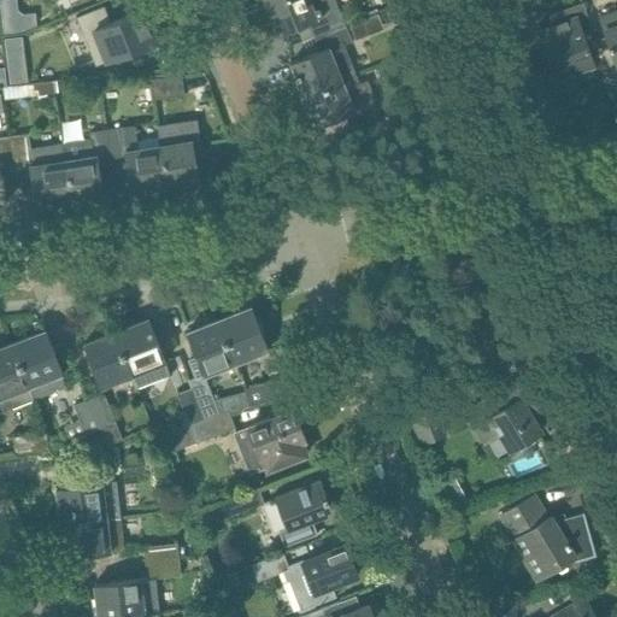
[(333,0),(280,0),(266,6),(278,34),(307,22),(313,37),(344,25),(333,0)]
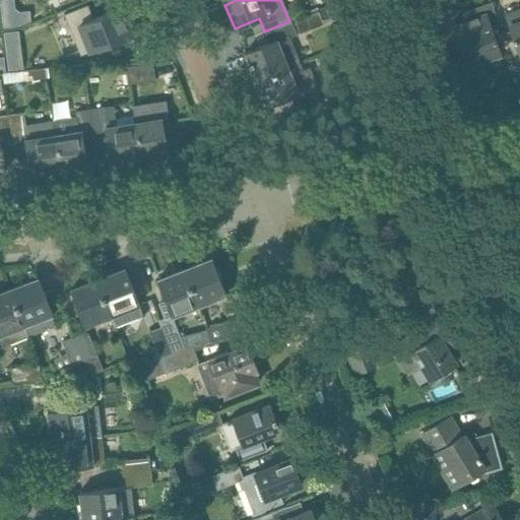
[(459,49),(462,48),(468,65),(480,60),(482,65),(502,58),(494,37),(502,34),(491,2),(462,12),(465,21),(450,26),(455,41),(456,40),(459,49)]
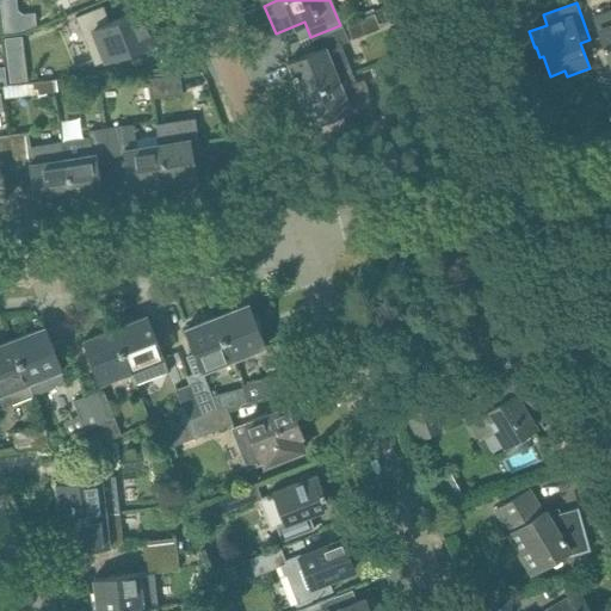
[(0,26),(1,37),(22,35),(18,5),(0,6),(0,26)]
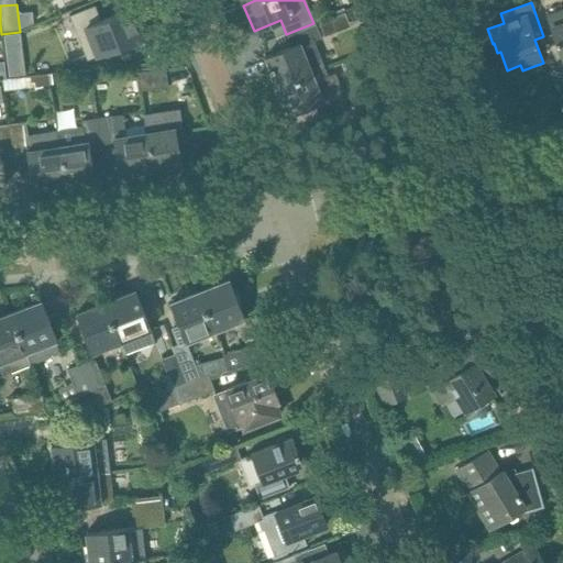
[(87,59),(143,37),(132,8),(101,21),(95,6),(69,15),(87,59)]
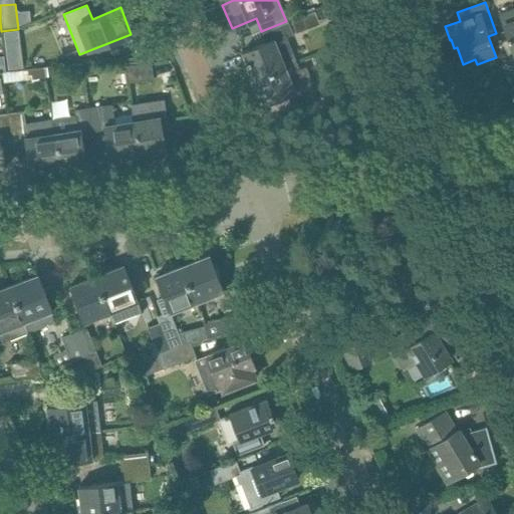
[(291,20),(296,34),(305,30),(299,17),(291,20)]
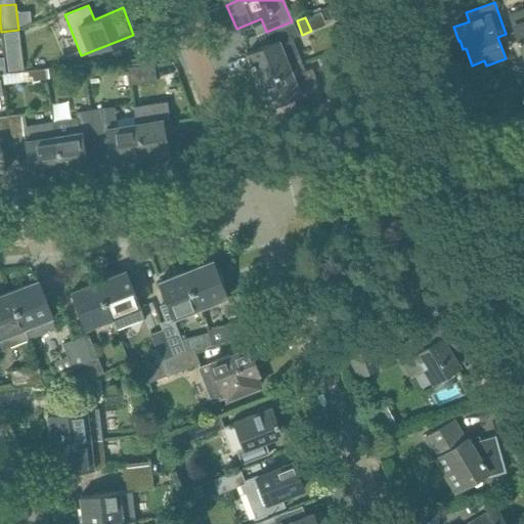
[(246,53),(258,82),(302,64),(292,39),(298,36),(292,22),(266,32),(271,44),(246,53)]
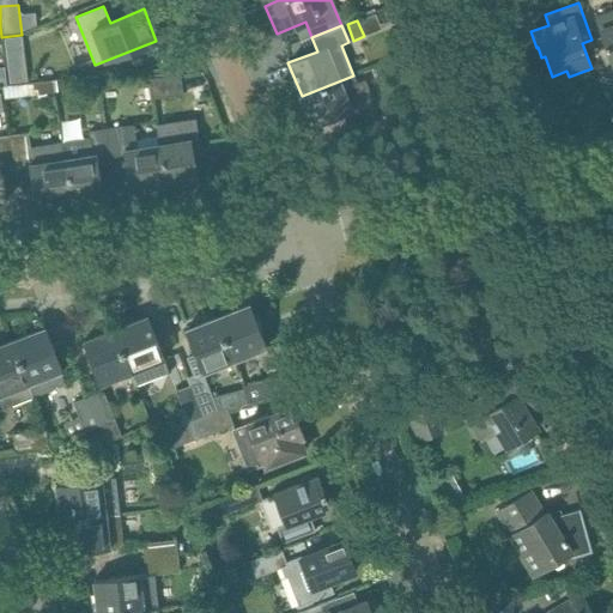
[(611,65),(612,64),(612,25),(599,31),(611,65)]
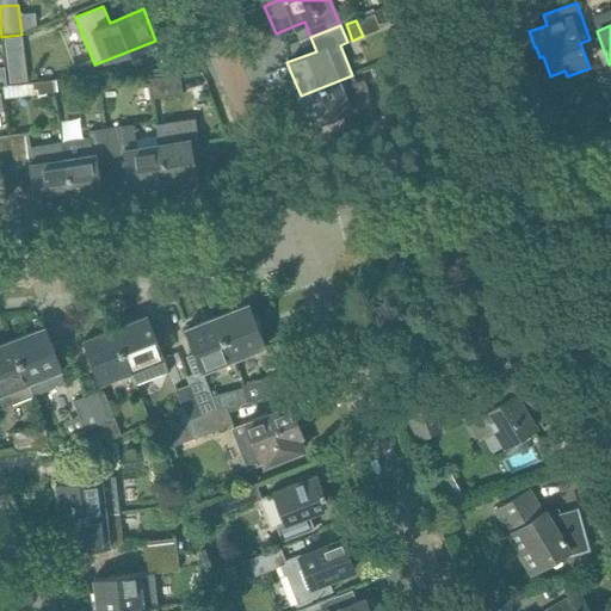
[(22,37),(4,39),(6,51),(24,49),(22,37)]
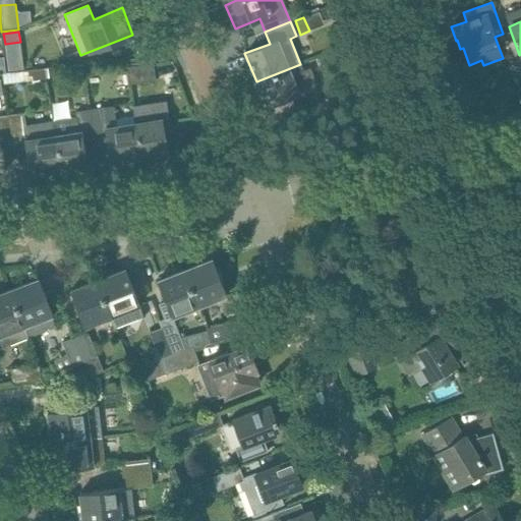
[(133,41),(121,46),(126,57),(137,53),(133,41)]
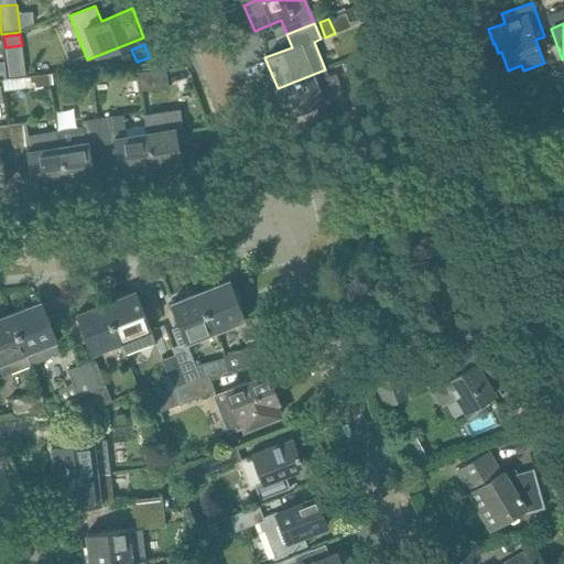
[(108,76),(107,69),(106,67),(93,68),(93,71),(95,83),(102,83),(108,76)]
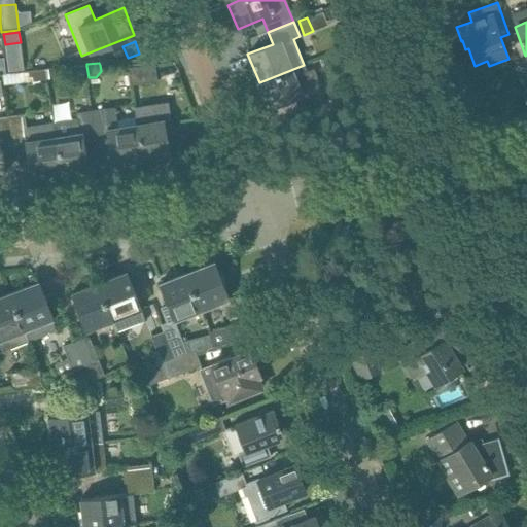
[(154,65),(129,69),(132,85),(157,81),(154,65)]
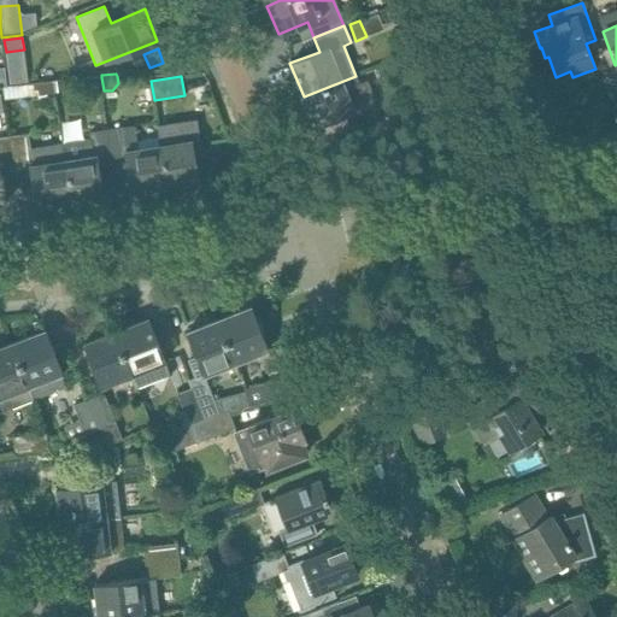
[(356,76),(304,97),(315,125),(345,113),(351,129),(382,117),(368,81),(359,83),(356,76)]
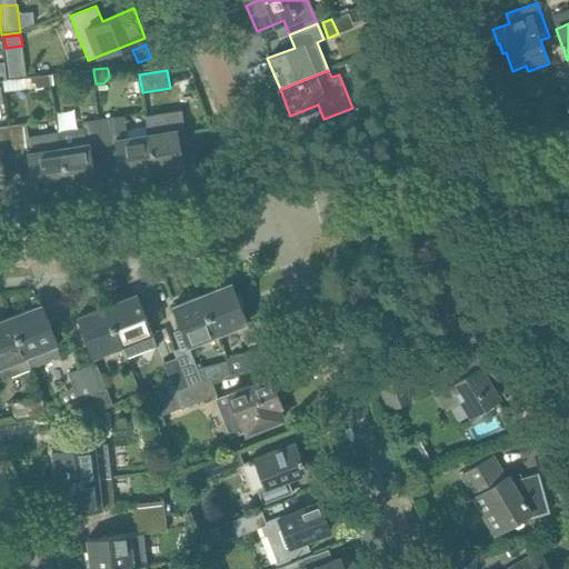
[(60,76),(48,77),(50,88),(61,87),(60,76)]
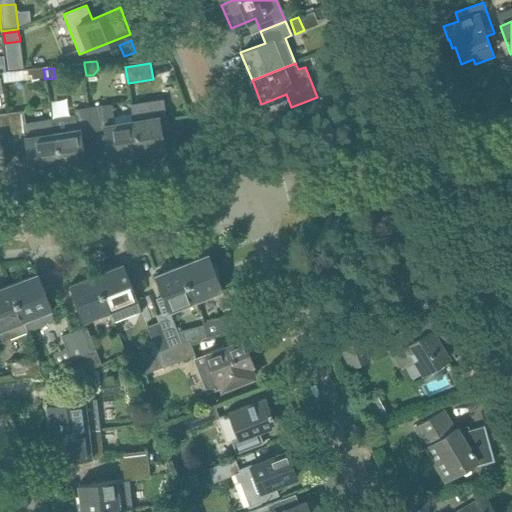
[(43,69),(25,71),(27,81),(45,79),(43,69)]
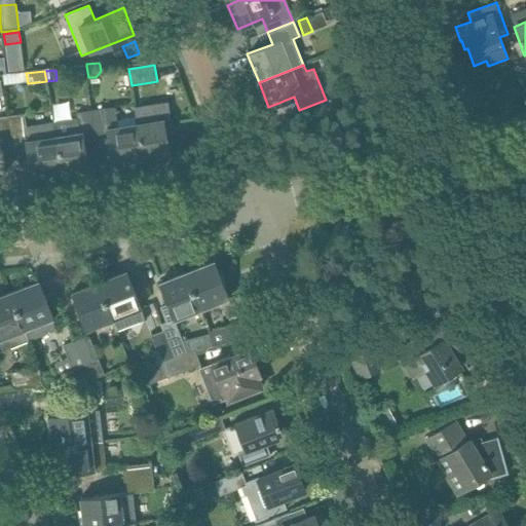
[(90,110),(96,139),(108,137),(112,163),(142,158),(137,123),(136,123),(136,117),(116,120),(114,106),(90,110)]
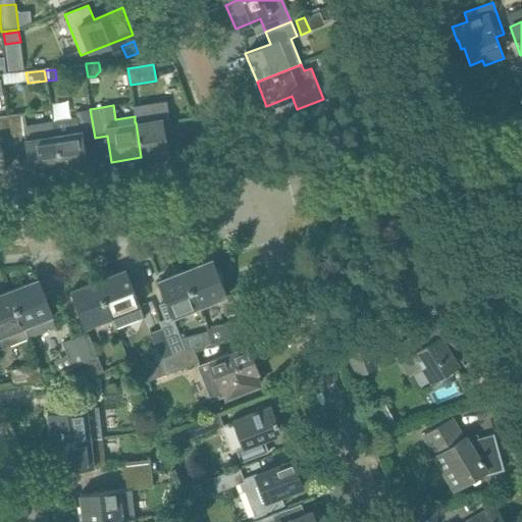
[(76,116),(52,120),(61,170),(87,166),(83,140),(95,138),(90,109),(75,111),(76,116)]
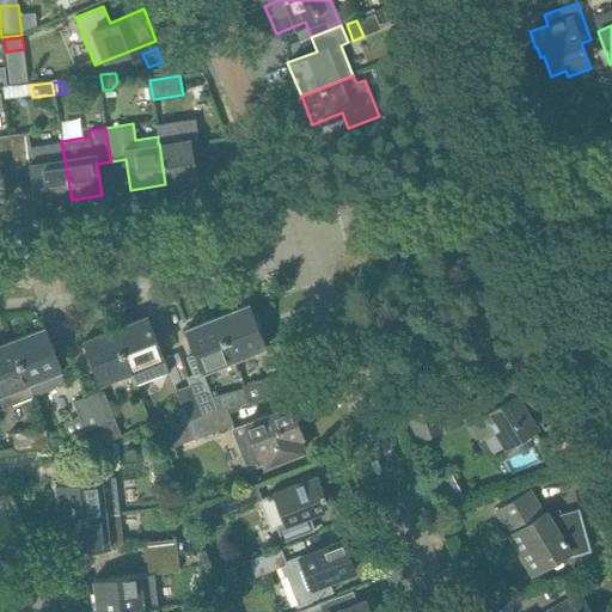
[(29,133),(10,135),(16,169),(30,166),(36,206),(72,200),(61,141),(30,146),(29,133)]
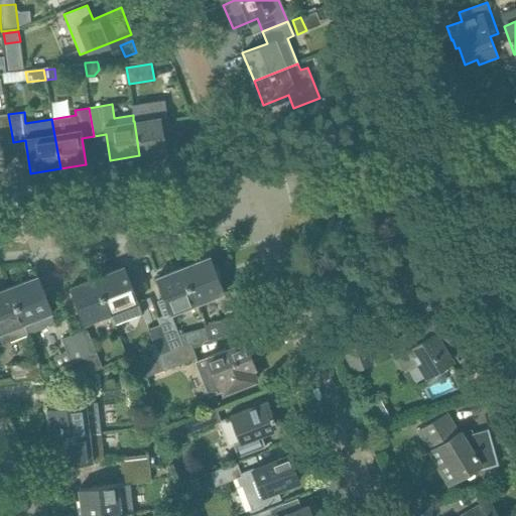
[(0,170),(5,170),(1,144),(13,142),(8,114),(0,115),(0,170)]
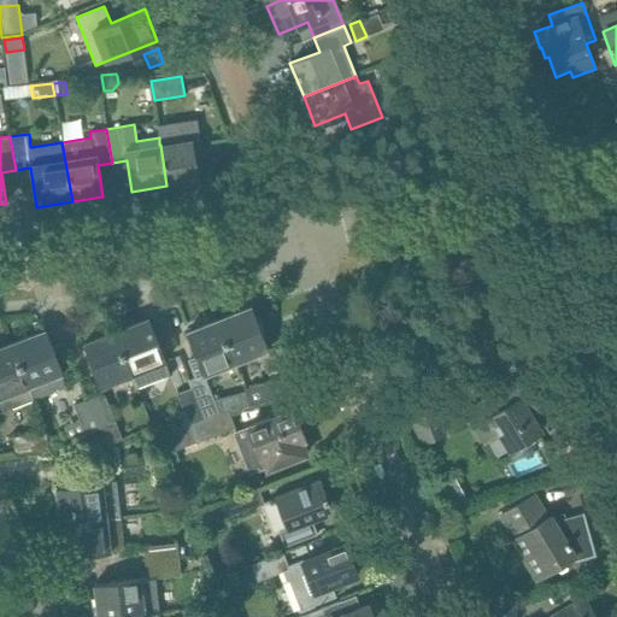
[(160,145),(166,186),(198,181),(192,140),(160,145)]
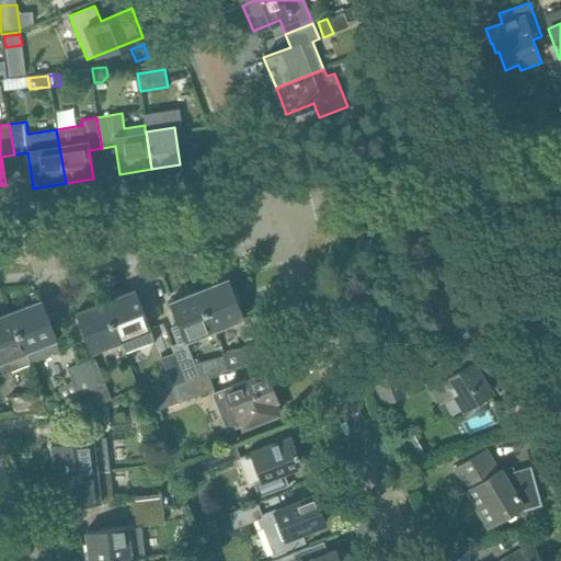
[(228,278),(196,292),(212,330),(243,318),(228,278)]
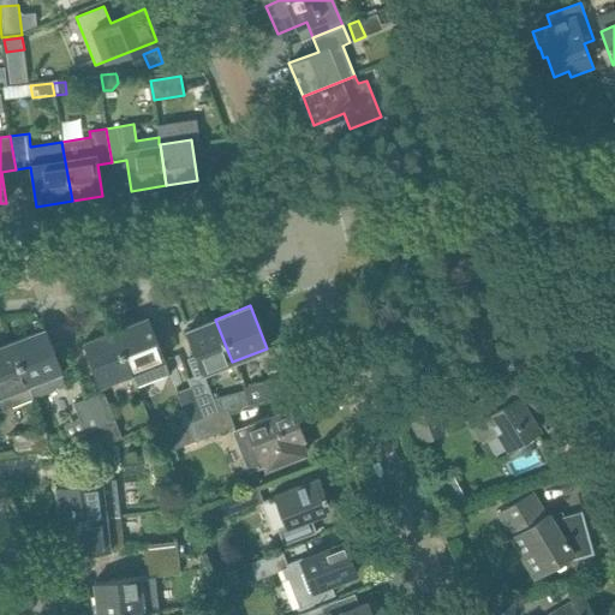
[(148,317),(114,330),(131,372),(138,392),(172,378),(148,317)]
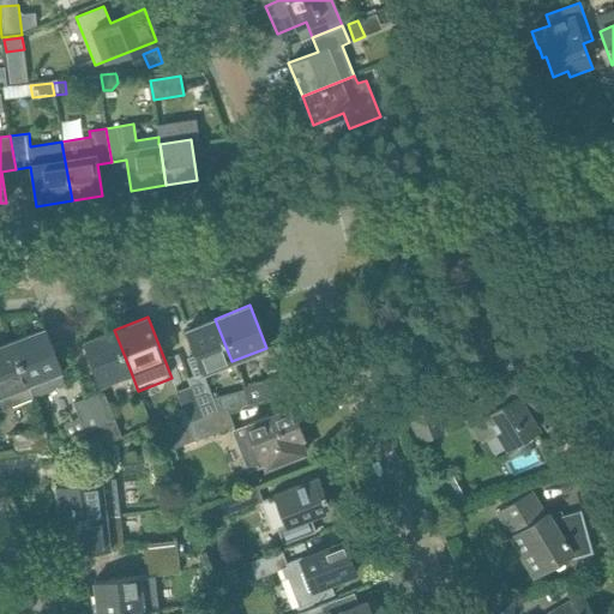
[(232,361),(215,319),(185,331),(202,373),(232,361)]
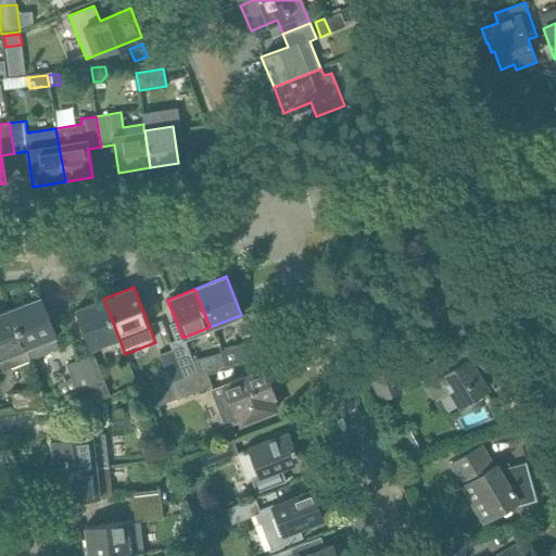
[(41,298),(10,310),(29,359),(59,349),(54,336),(55,335),(41,298)]
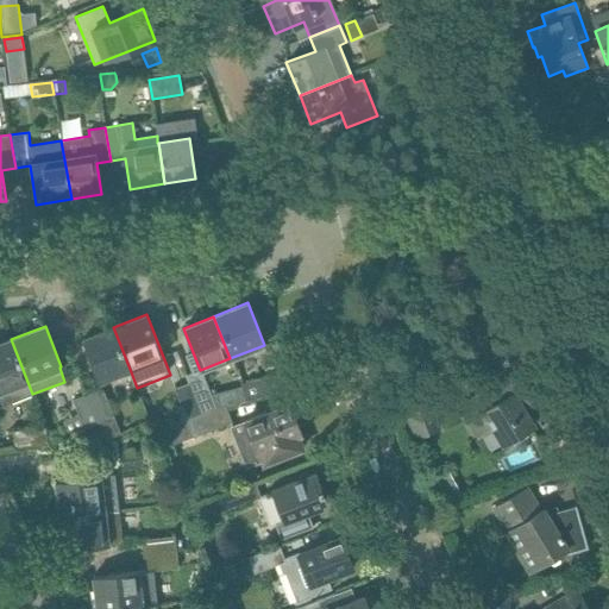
[(130,369),(113,327),(82,340),(99,382),(130,369)]
